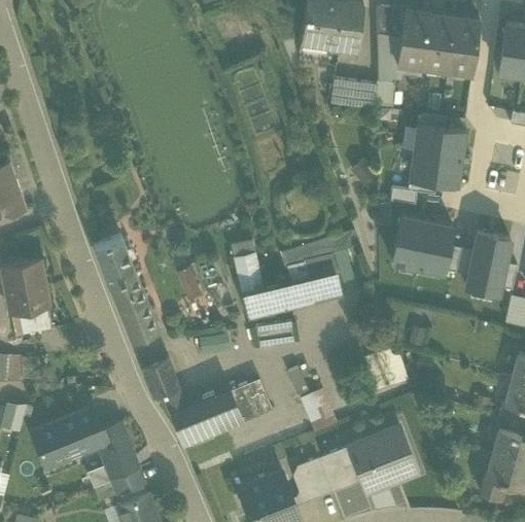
[(364,5),(327,0),(306,0),(300,48),(357,57),(364,5)]
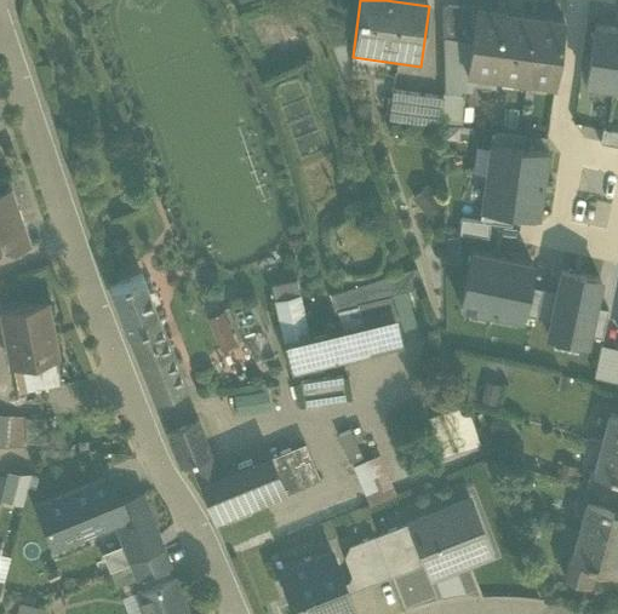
[(462,11),(444,9),(444,42),(446,42),(457,44),(462,11)]
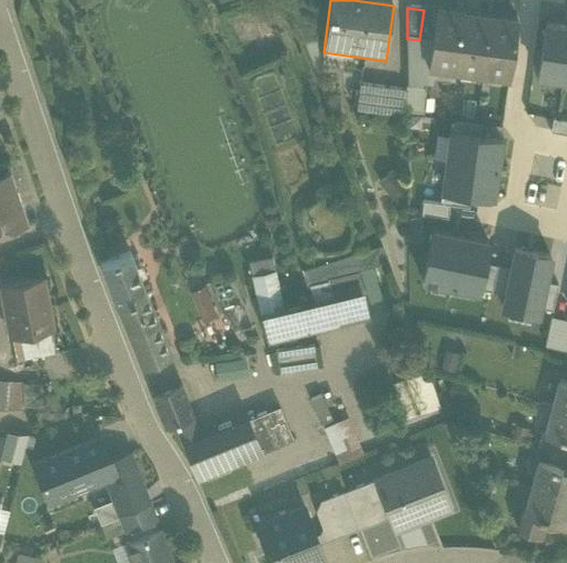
[(437,12),(424,10),(419,40),(433,42),(437,12)]
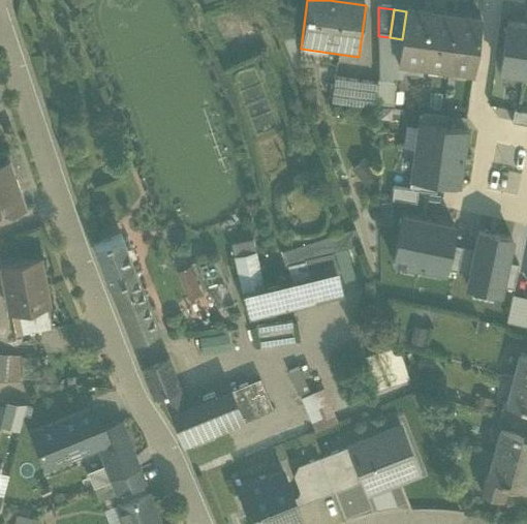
[(432,16),(406,11),(402,39),(397,72),(398,73),(423,76),(425,61),(432,16)]
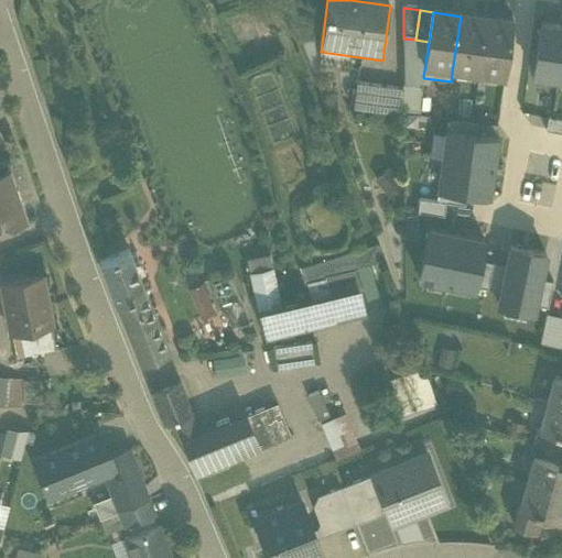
[(487,20),(461,17),(453,65),(481,69),(487,20)]
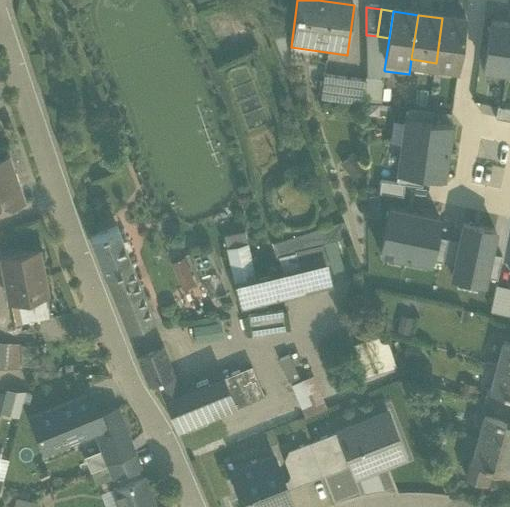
[(467,22),(442,18),(436,63),(460,66),(467,22)]
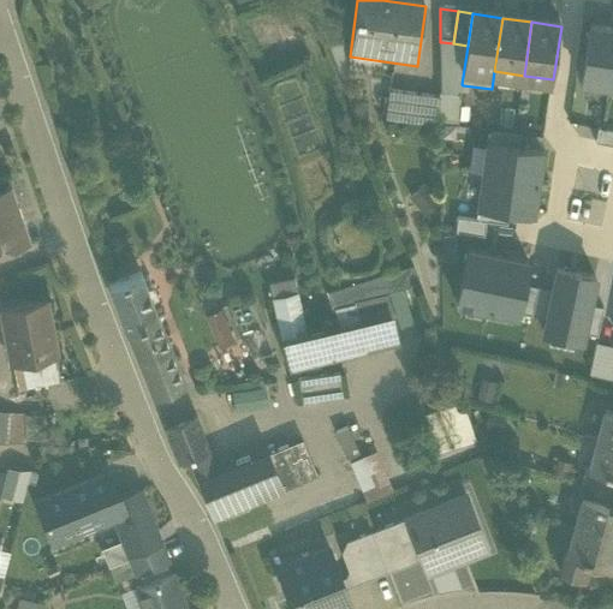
[(612,27),(589,25),(583,87),(612,89),(612,27)]
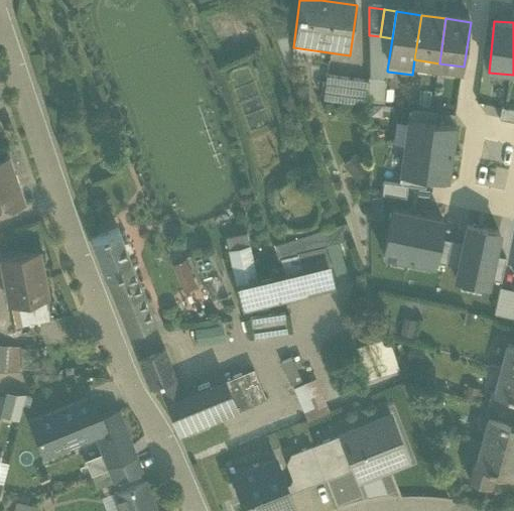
[(380,36),(371,35),(372,81),(387,82),(388,72),(387,71),(392,38),(380,36)]
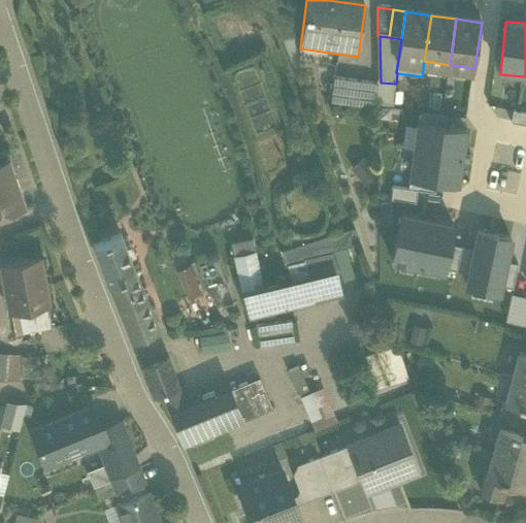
[(379,87),(335,80),(332,104),(379,111),(379,104),(379,87)]
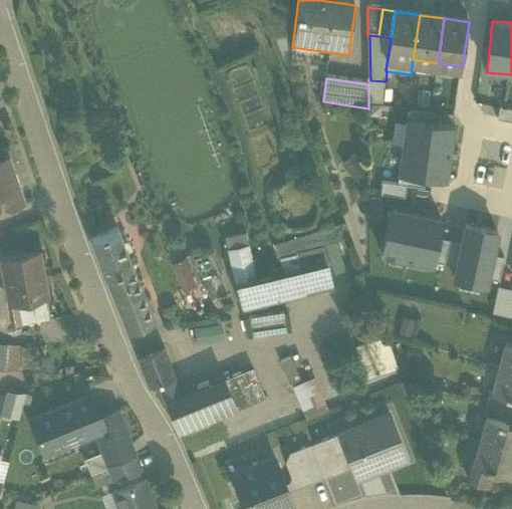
[(386,81),(370,80),(370,81),(368,84),(368,101),(384,101),(386,81)]
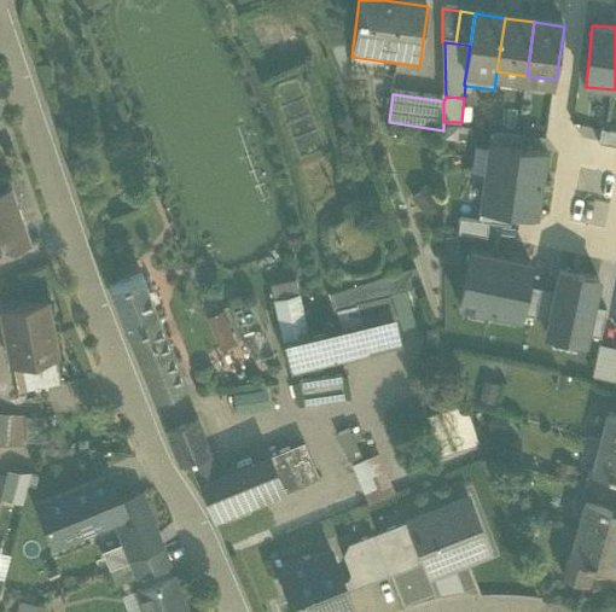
[(615,134),(604,132),(600,145),(615,149),(615,134)]
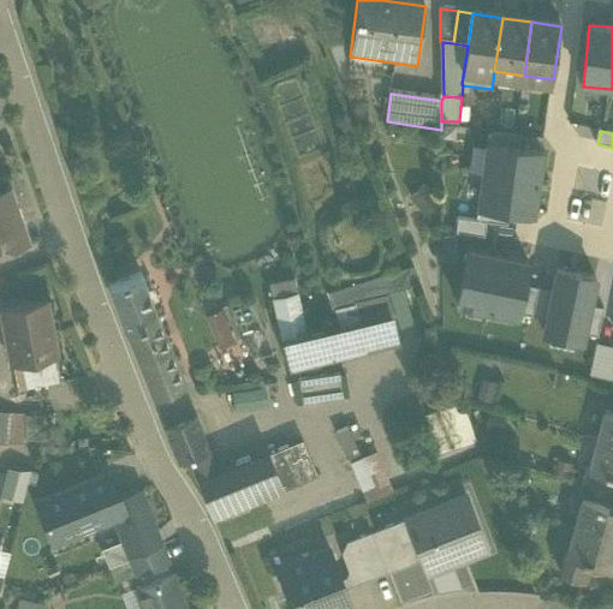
[(549,218),(559,151),(498,142),(484,220),(513,225),(516,213),(549,218)]
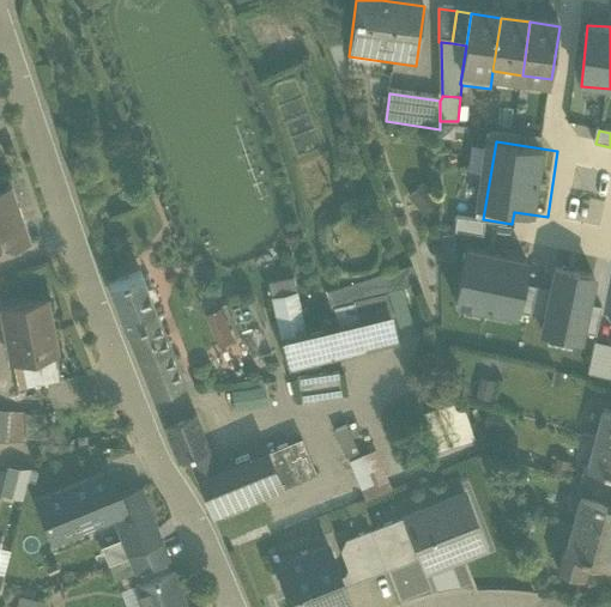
[(8,190),(0,193),(0,253),(26,244),(8,190)]
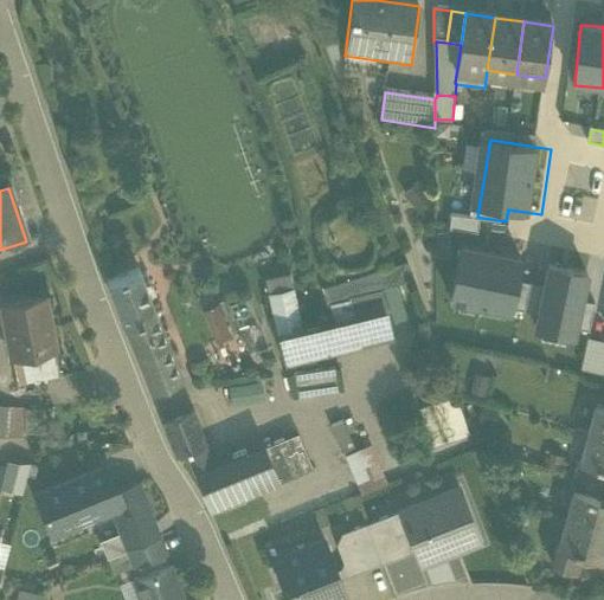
[(557,334),(590,340),(602,271),(570,265),(554,268),(551,288),(538,285),(534,257),(473,246),(462,247),(461,252),(463,269),(454,316),(480,321),(482,308),(519,314),(547,311),(547,315),(544,331),(557,334)]
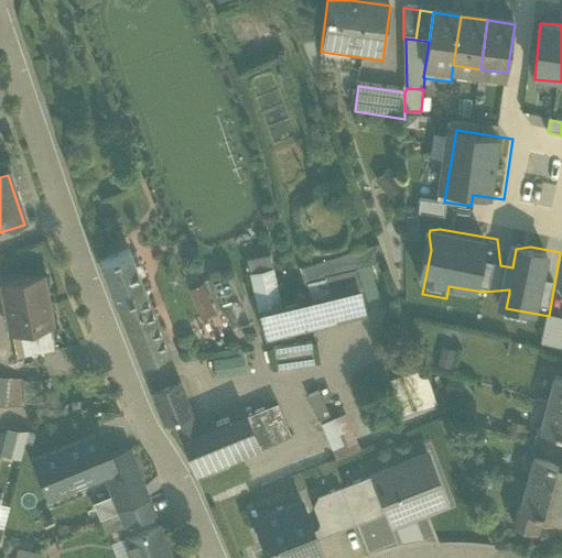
[(380,248),(302,272),(305,285),(331,277),(328,285),(309,290),(312,305),(283,312),(271,261),(248,266),(260,317),(260,318),(267,345),(368,320),(357,274),(358,273),(368,304),(380,301),(370,270),(386,265),(380,248)]
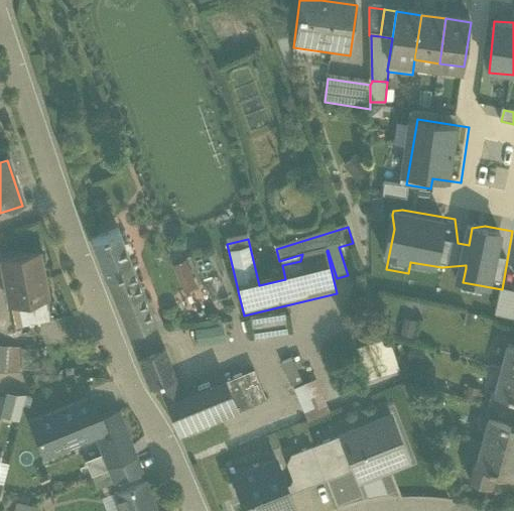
[(155,325),(119,231),(92,242),(129,335),(155,325)]
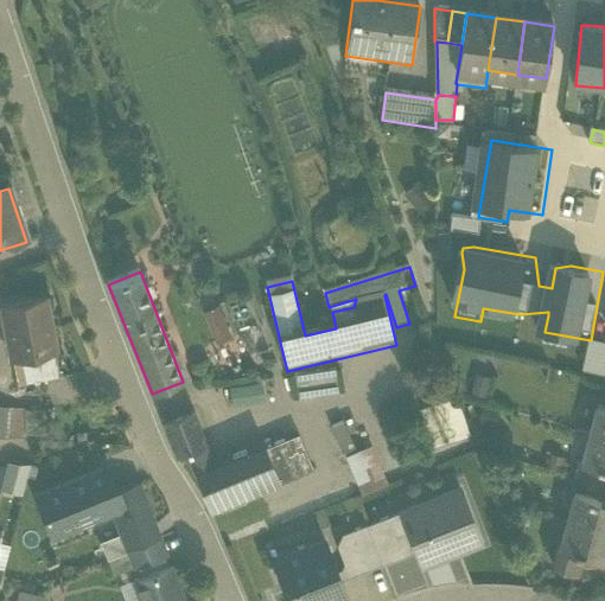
[(46,299),(2,307),(18,387),(61,378),(46,299)]
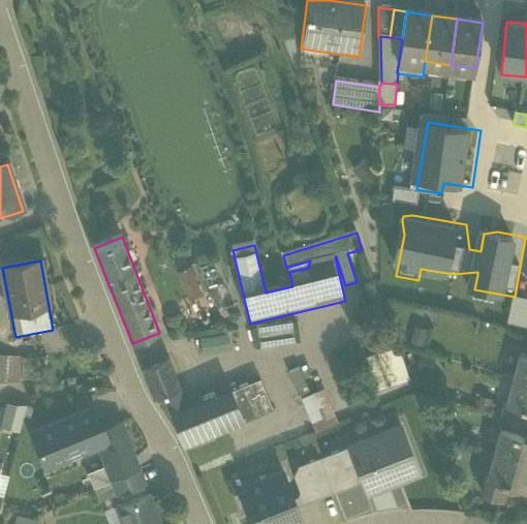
[(190,272),(180,276),(189,299),(199,295),(190,272)]
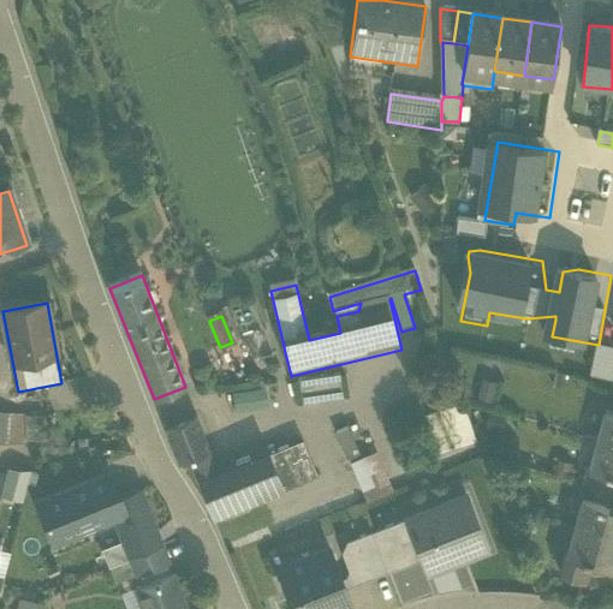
[(341,375),(298,381),(302,406),(346,400),(341,375)]
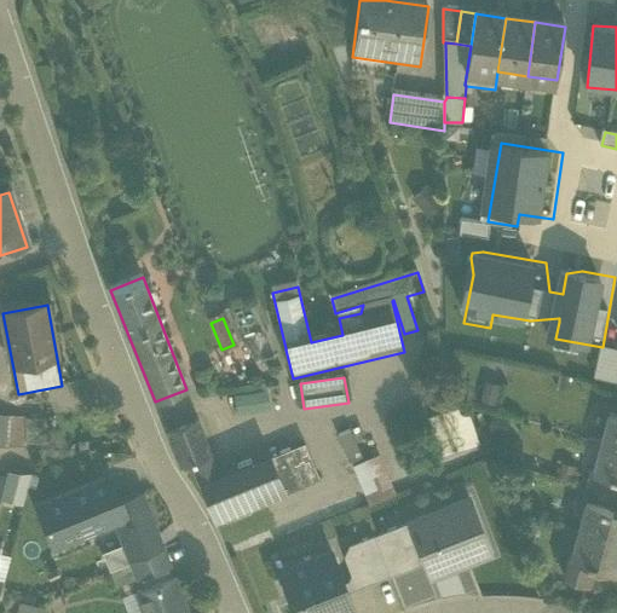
[(468,409),(430,421),(443,460),(480,447),(468,409)]
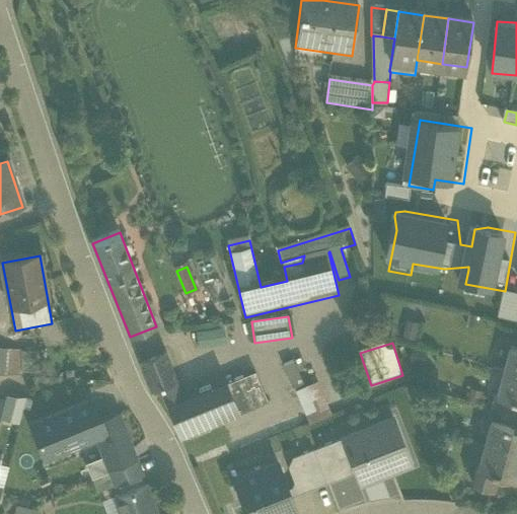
[(9,351),(0,349),(0,376),(6,377),(9,351)]
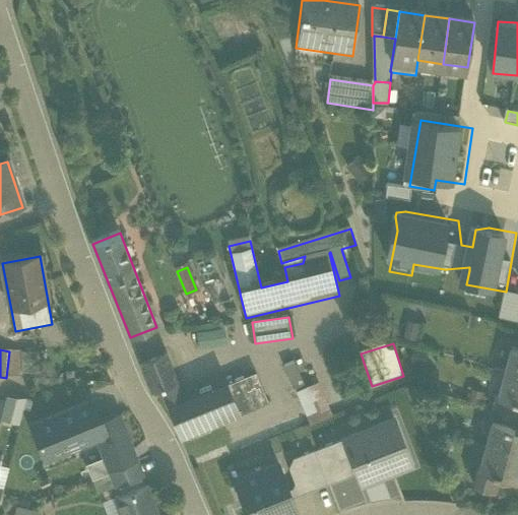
[(166,350),(136,361),(149,395),(162,390),(177,385),(178,384),(166,350)]
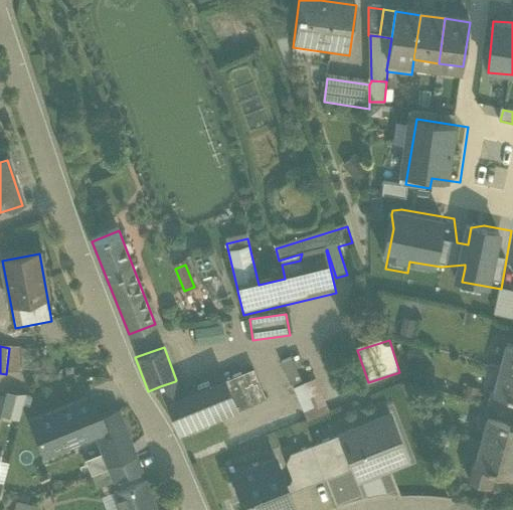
[(21,349),(9,348),(6,374),(18,374),(21,349)]
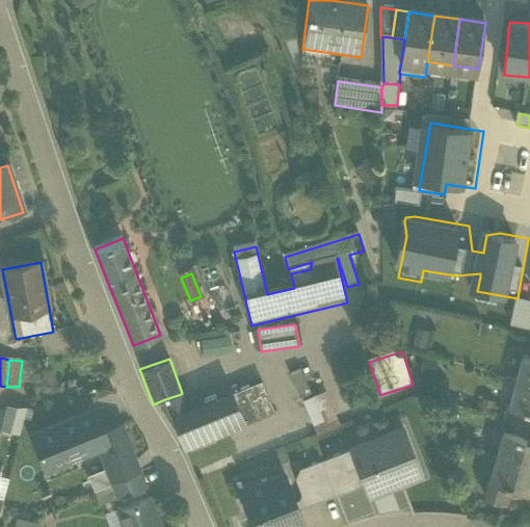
[(529,361),(526,360),(519,385),(529,388),(529,361)]
